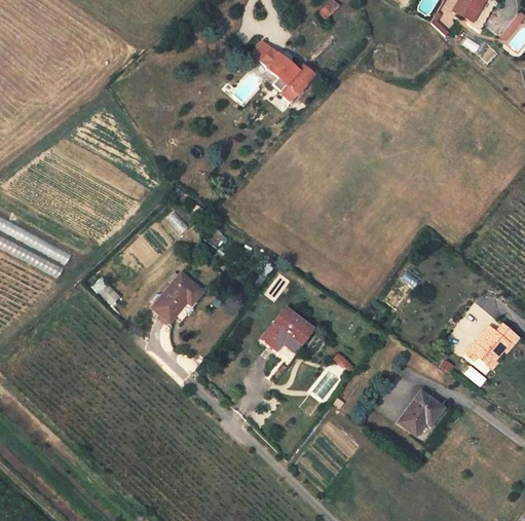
[(457,0),(451,11),(471,22),(482,0),(457,0)]
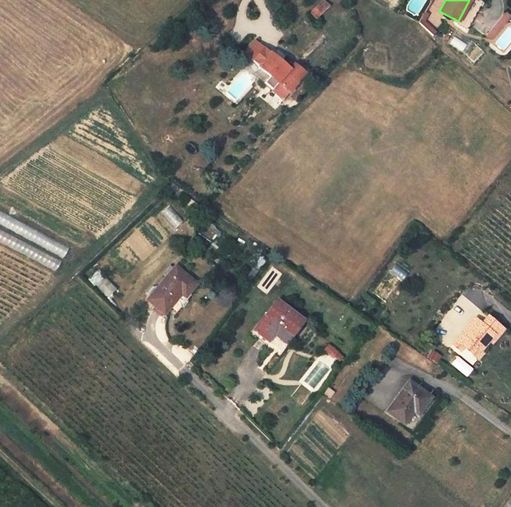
[(244,57),(259,70),(269,59),(255,46),(244,57)]
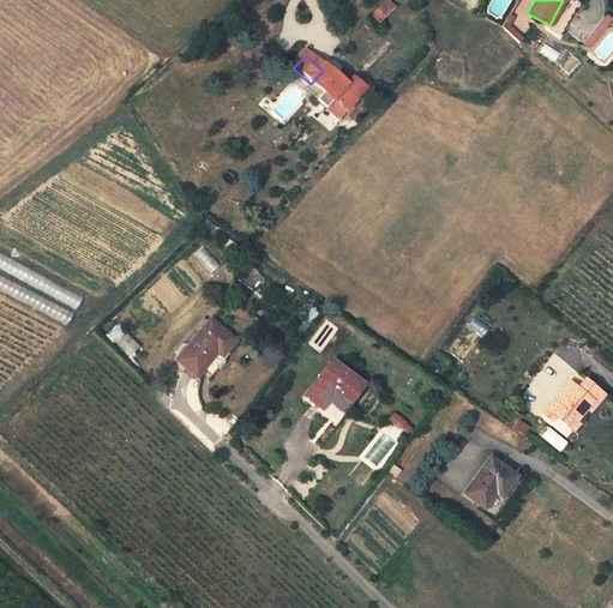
[(346,90),(324,70),(323,71),(311,84),(310,85),(326,101),(319,109),(338,127),(366,95),(353,83),(346,90)]
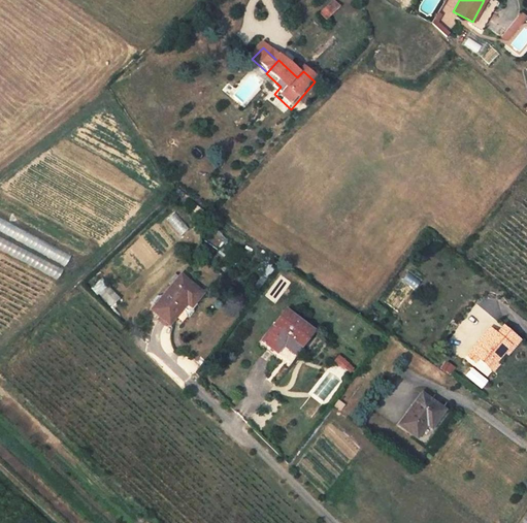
[(204,290),(183,271),(154,305),(172,321),(193,297),(196,300),(204,290)]
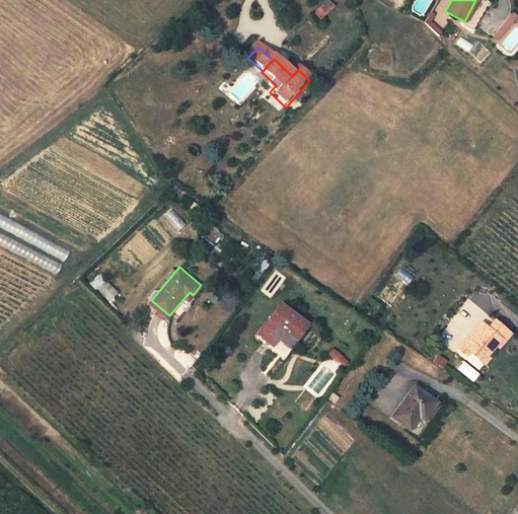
[(272,340),(278,333),(285,323),(297,333),(307,320),(282,300),(260,329),(272,340)]
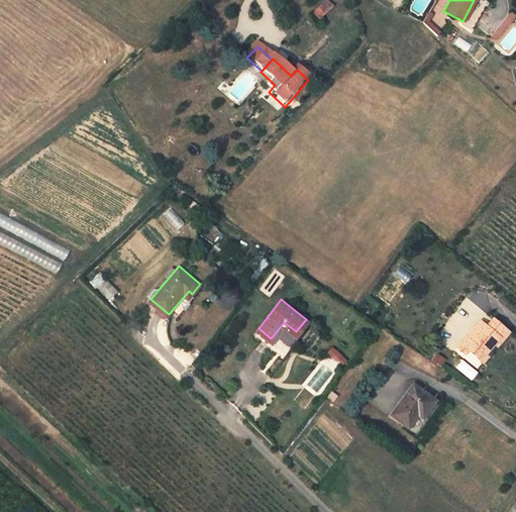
[(510,330),(493,315),(486,323),(482,319),(460,344),(468,351),(472,346),(479,352),(484,346),(487,348),(489,346),(495,339),(499,342),(510,330)]
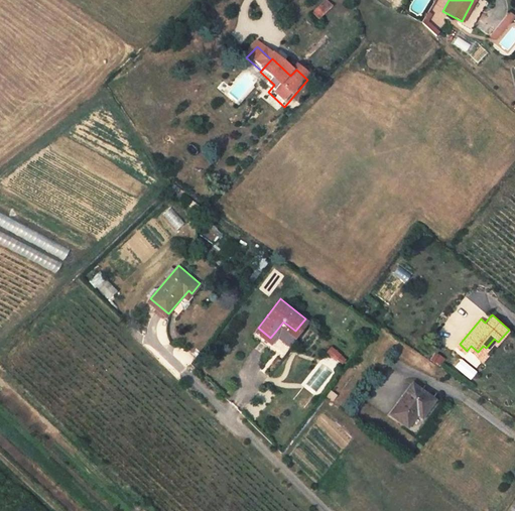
[(295,331),(283,322),(276,331),(288,340),(295,331)]
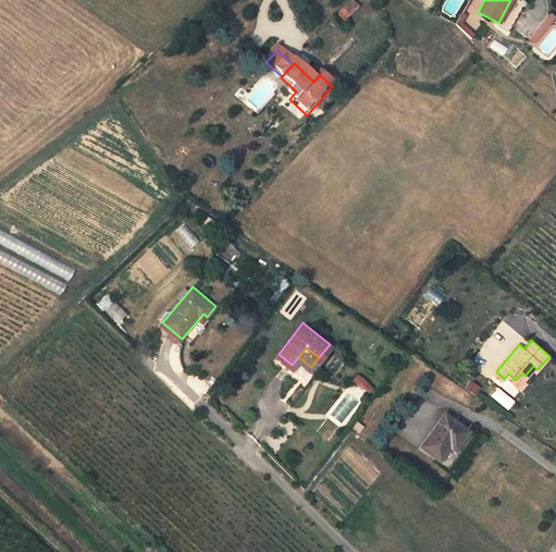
[(521,373),(516,380),(522,385),(530,377),(527,373),(524,376),(521,373)]
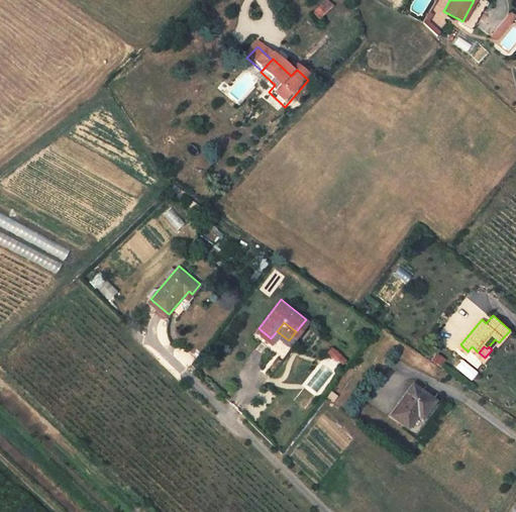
[(347,355),(340,349),(337,353),(344,359),(347,355)]
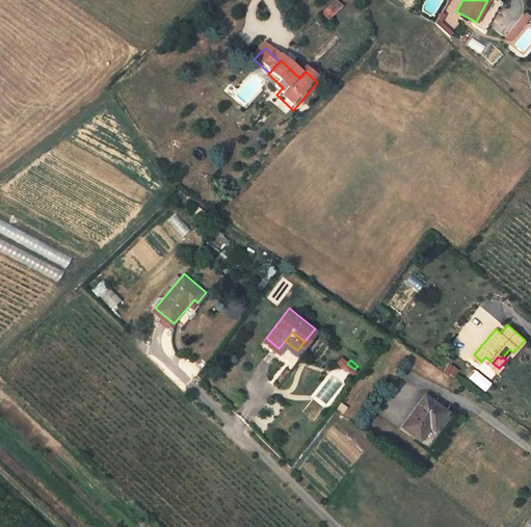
[(449,410),(427,394),(404,425),(422,438),(430,426),(435,429),(449,410)]
